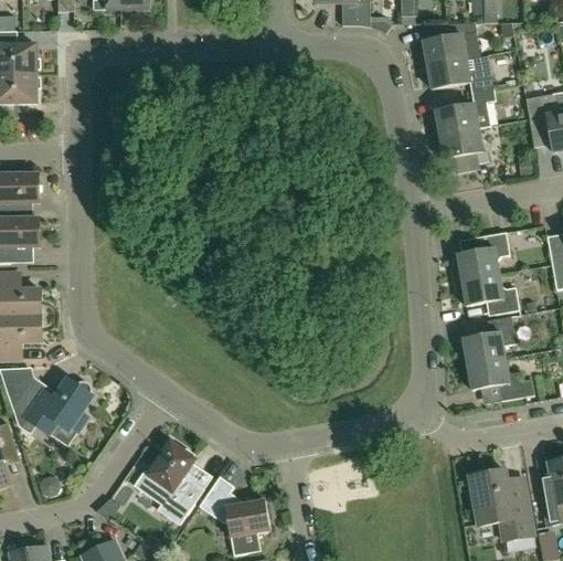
[(72,10),(72,0),(56,0),(56,10),(72,10)]
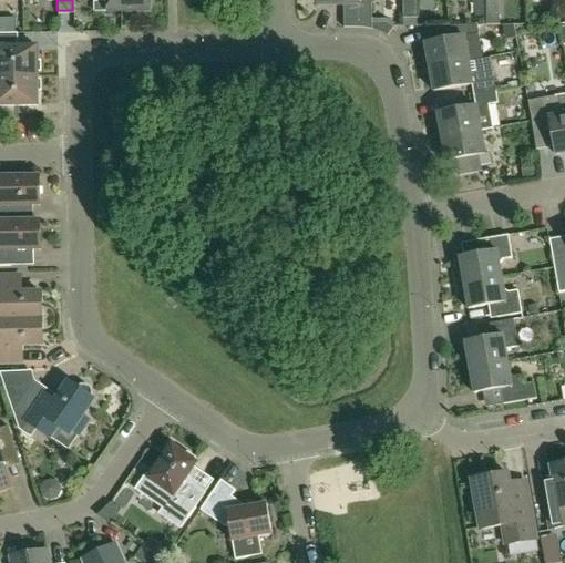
[(92,0),(92,9),(147,8),(146,0),(92,0)]
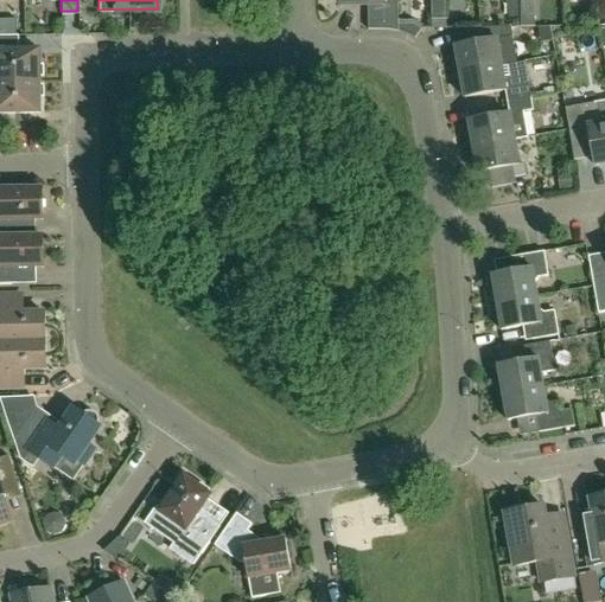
[(365,0),(365,14),(365,26),(381,25),(386,26),(392,26),(396,27),(395,0),(338,0),(338,1),(365,0)]
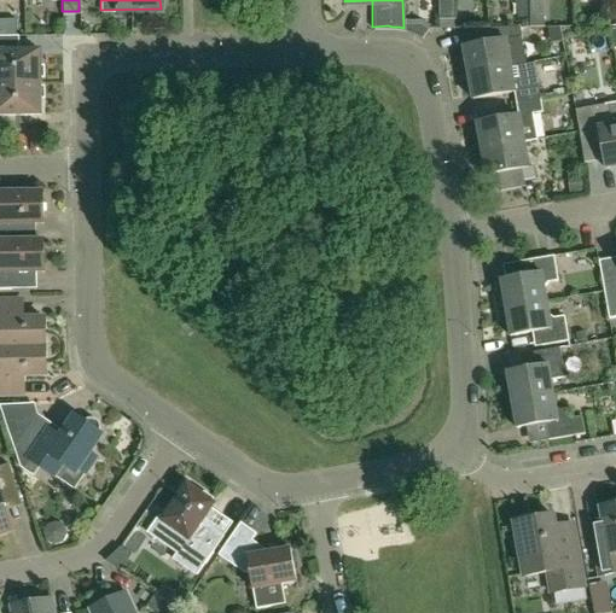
[(451,16),(453,16),(452,0),(436,0),(437,16),(451,16)]
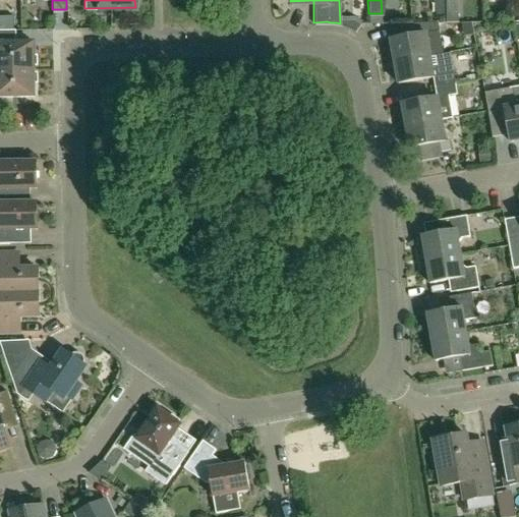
[(389,37),(393,59),(442,50),(437,20),(415,20),(417,32),(389,37)]
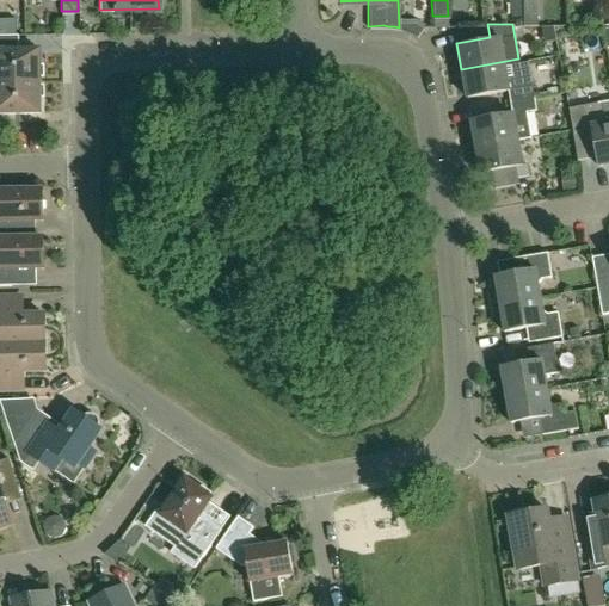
[(0,79),(38,79),(38,47),(12,47),(11,32),(0,32),(0,79)]
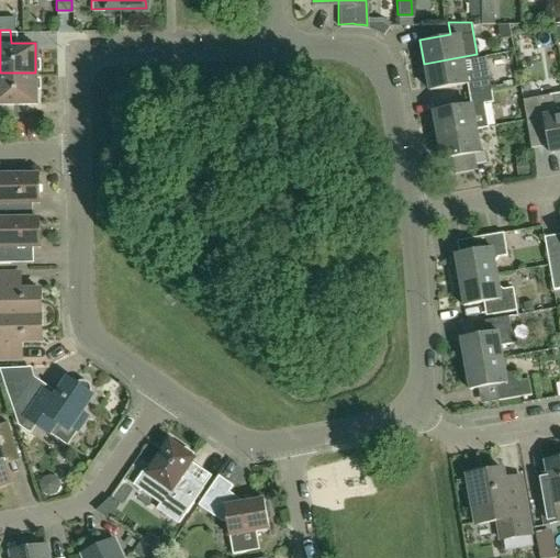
[(477,54),(424,64),(428,87),(466,80),(468,91),(490,88),(485,66),(465,70),(462,57),(477,55),(477,54)]
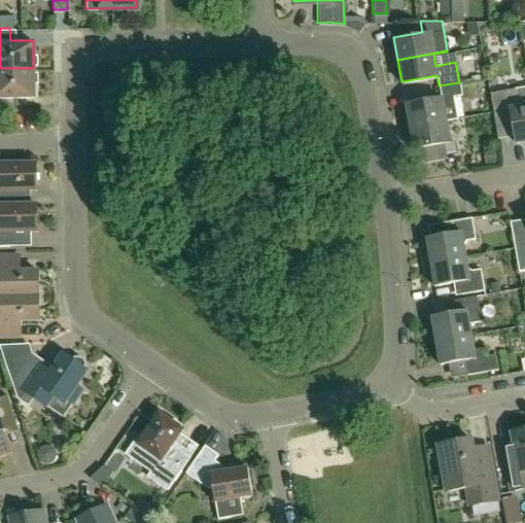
[(33,68),(0,68),(0,95),(33,95),(33,68)]
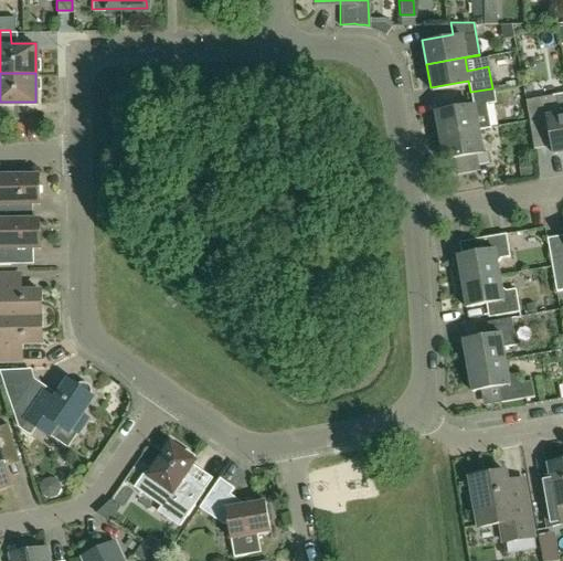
[(438,134),(489,125),(485,101),(495,99),(492,88),(470,92),(473,103),(434,109),(438,134)]
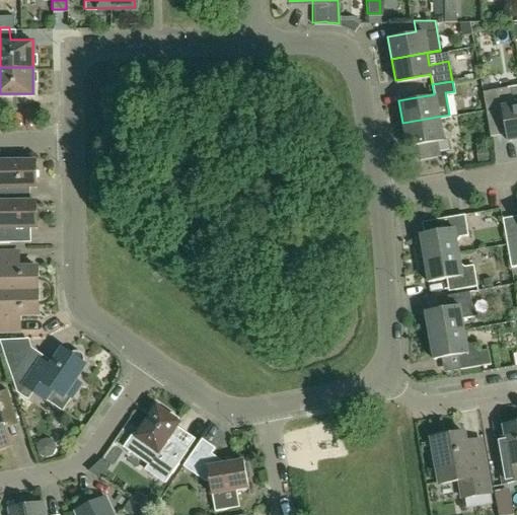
[(516,136),(516,101),(512,102),(509,84),(482,89),(486,115),(502,112),(506,138),(516,136)]
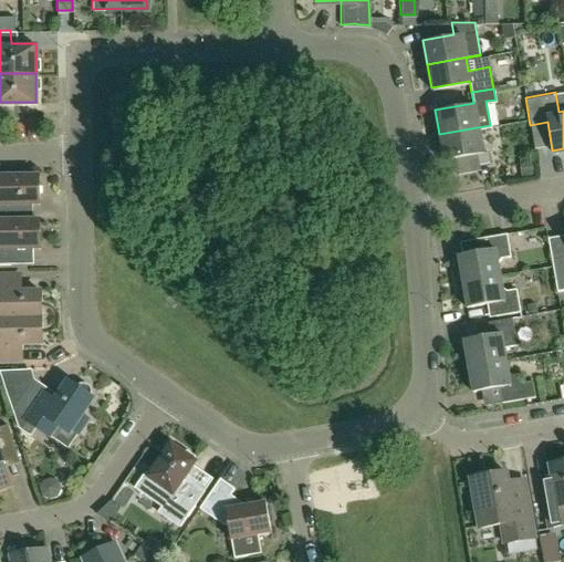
[(490,125),(439,134),(444,157),(476,152),(478,162),(489,160),(487,149),(482,151),(478,127),(490,125)]
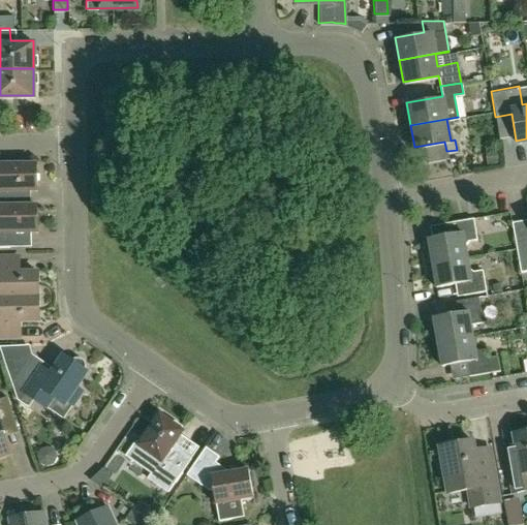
[(0,204),(6,204),(6,189),(35,188),(35,162),(0,162),(0,204)]
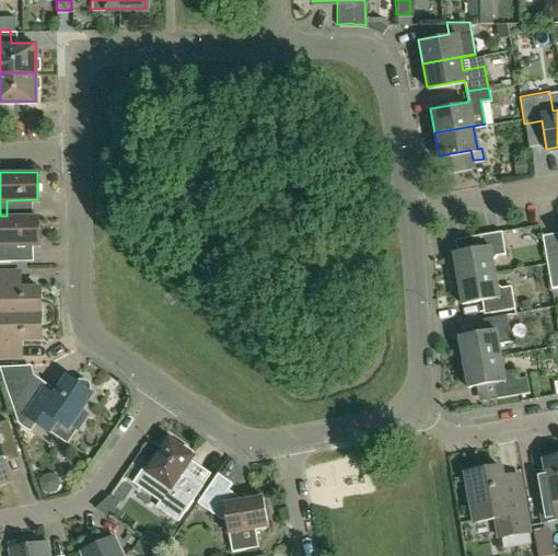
[(0,259),(8,259),(8,244),(38,243),(37,216),(7,216),(0,216),(0,259)]
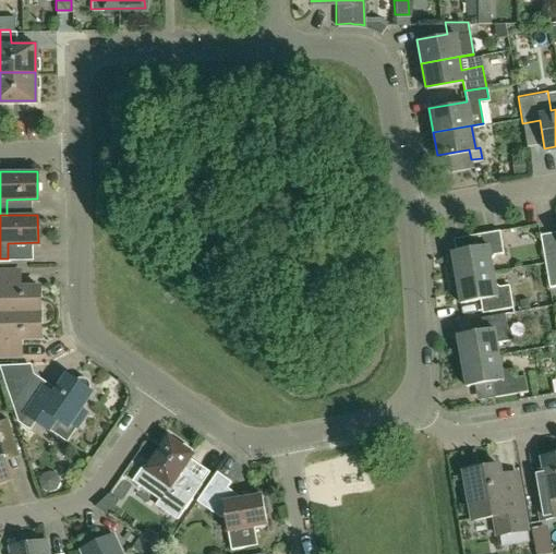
[(498,228),(474,232),(476,245),(450,251),(451,260),(449,264),(450,272),(454,275),(455,276),(492,269),(490,256),(493,253),(502,251),(498,228)]
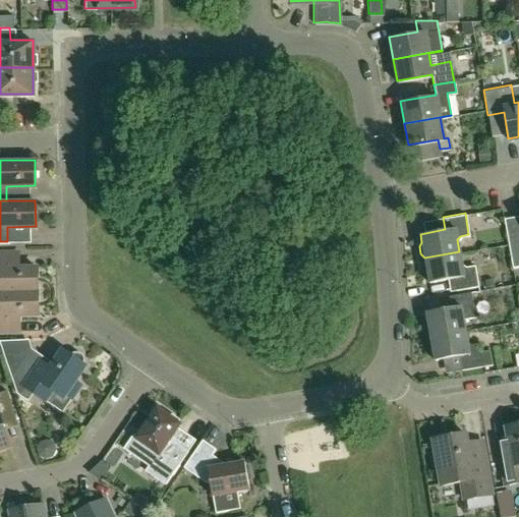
[(518,234),(506,237),(511,266),(518,264),(518,234)]
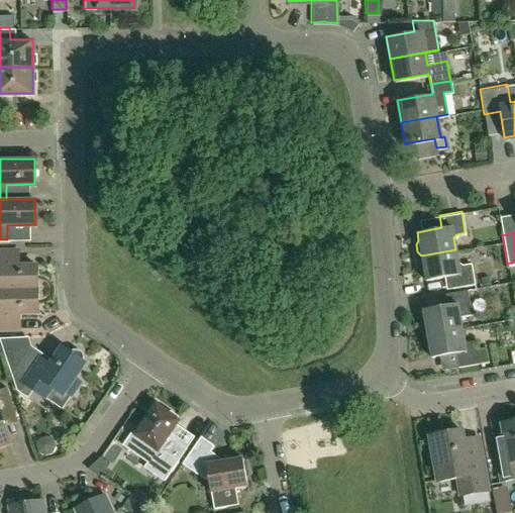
[(0,288),(36,287),(35,264),(18,264),(18,260),(12,260),(12,247),(0,247),(0,288)]
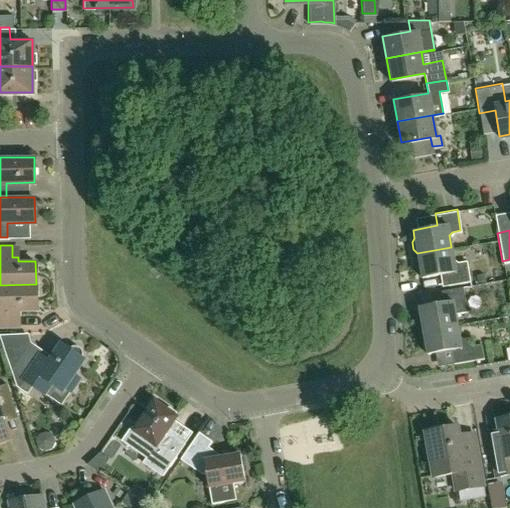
[(451,247),(417,253),(414,257),(416,265),(419,267),(421,276),(445,271),(447,284),(469,280),(466,259),(457,261),(453,258),(451,247)]
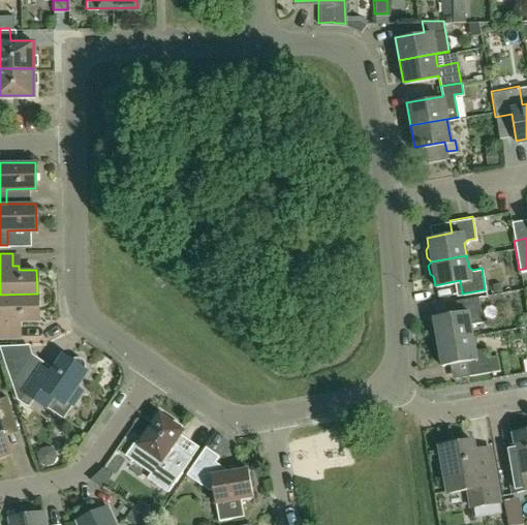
[(37,294),(0,295),(0,336),(14,336),(13,323),(20,323),(20,319),(37,319),(37,294)]
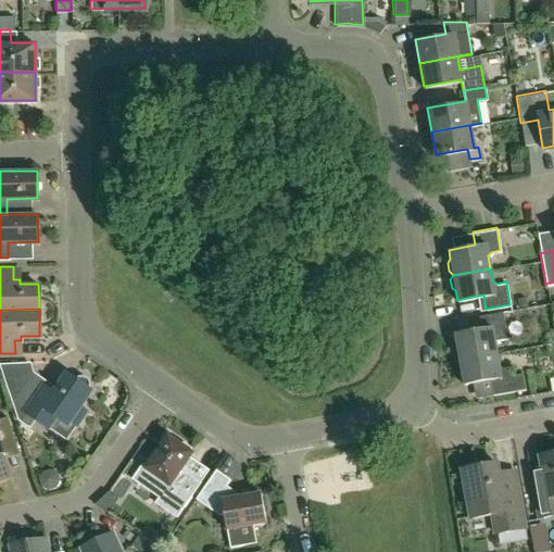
[(506,337),(502,310),(478,314),(480,328),(454,333),(458,358),(495,351),(493,339),(506,337)]
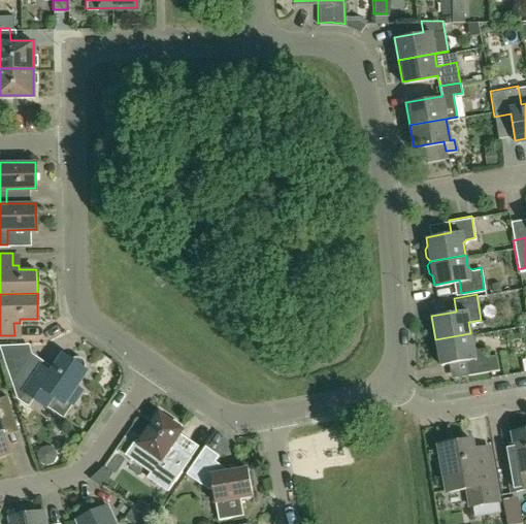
[(470,333),(435,339),(439,363),(464,359),(467,373),(498,368),(495,353),(487,354),(486,346),(477,348),(472,345),(470,333)]
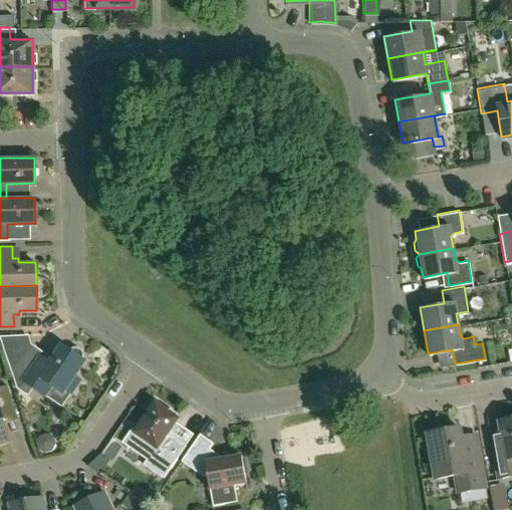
[(83,359),(80,357),(81,356),(81,354),(81,353),(81,351),(81,350),(80,349),(79,348),(78,347),(77,346),(75,345),(74,345),(72,345),(71,346),(69,347),(68,348),(67,349),(60,344),(50,358),(44,357),(27,345),(15,363),(26,371),(22,377),(43,393),(50,383),(61,391),(64,388),(69,391),(78,377),(73,373),(83,359)]
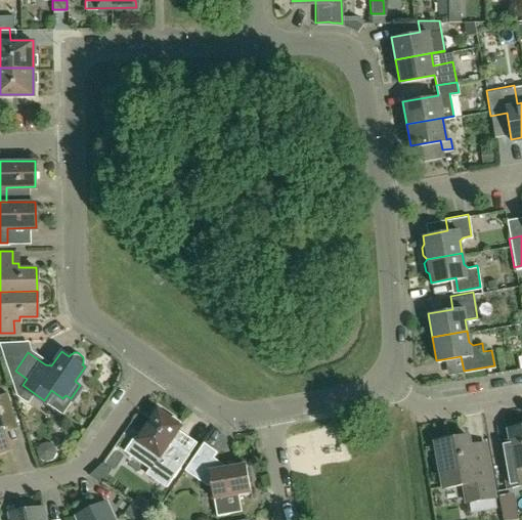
[(0,449),(8,447),(0,421),(14,417),(5,390),(0,391),(0,449)]
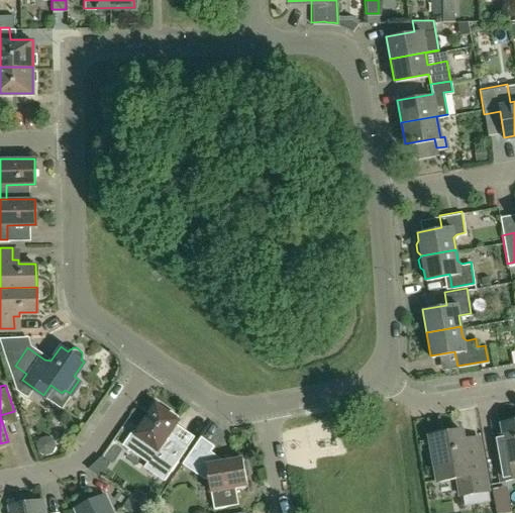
[(122,443),(155,465),(167,473),(182,450),(169,440),(167,433),(177,419),(155,403),(134,432),(131,430),(122,443)]
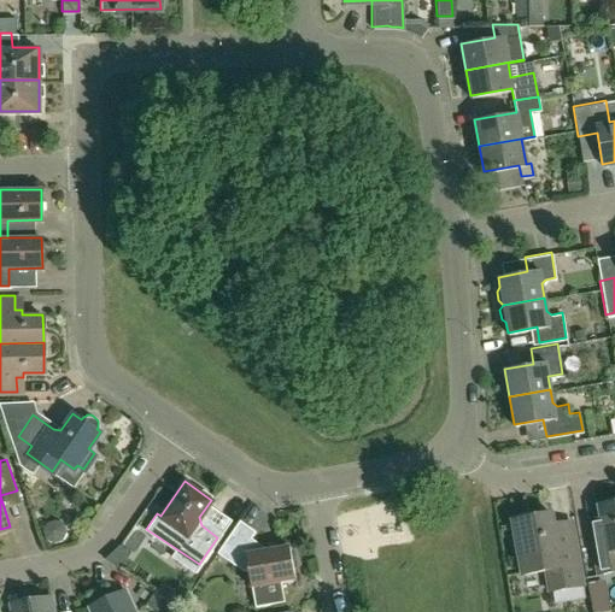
[(614,499),(598,502),(601,515),(586,517),(596,571),(614,568),(614,499)]
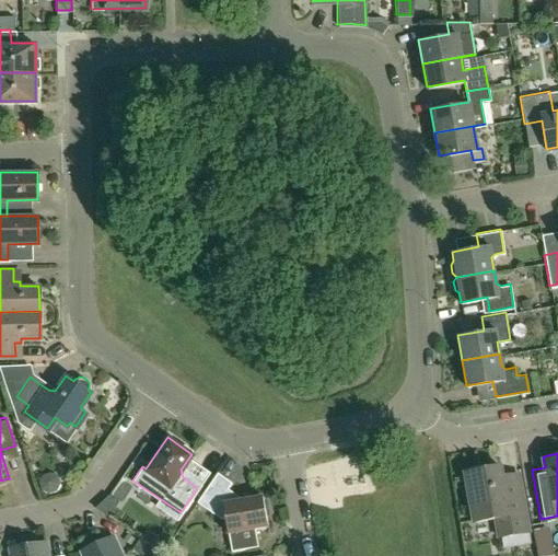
[(498,514),(503,545),(530,541),(516,470),(500,473),(499,464),(464,471),(473,520),(498,514)]
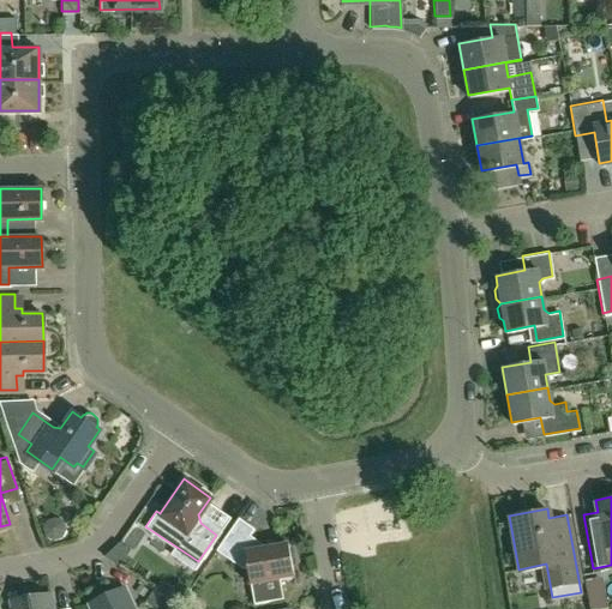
[(253,526),(238,516),(219,543),(233,554),(231,559),(241,566),(246,566),(252,602),(282,597),(279,577),(293,574),(287,541),(256,547),(253,537),(249,534),(253,526)]
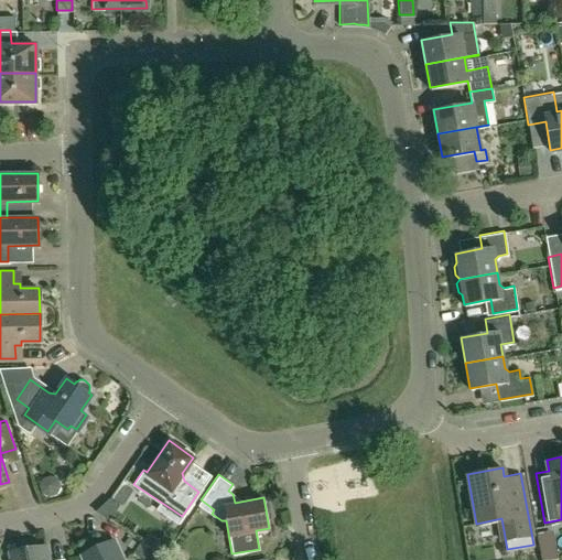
[(55,502),(73,496),(67,482),(50,487),(55,502)]
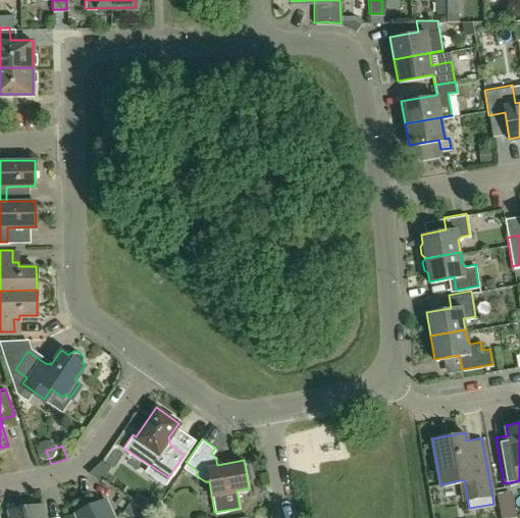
[(519,517),(519,490),(519,488),(505,491),(509,517),(519,517)]
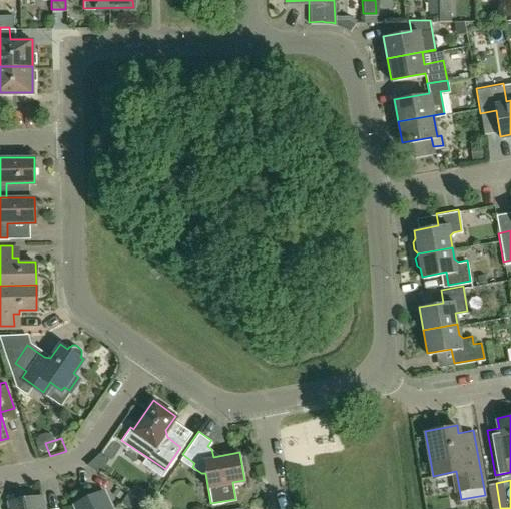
[(111,508),(103,489),(73,503),(75,508),(111,508)]
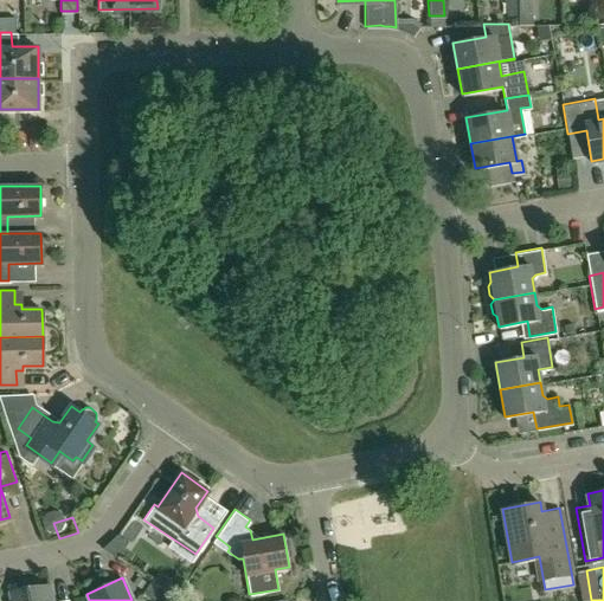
[(149,580),(141,592),(154,600),(169,600),(173,596),(149,580)]
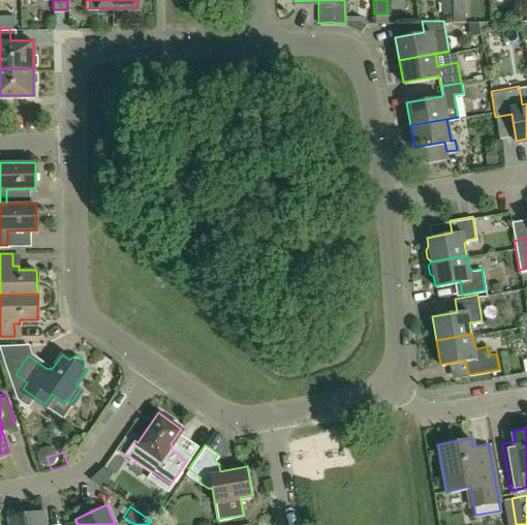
[(43,524),(41,510),(8,516),(9,524),(43,524)]
